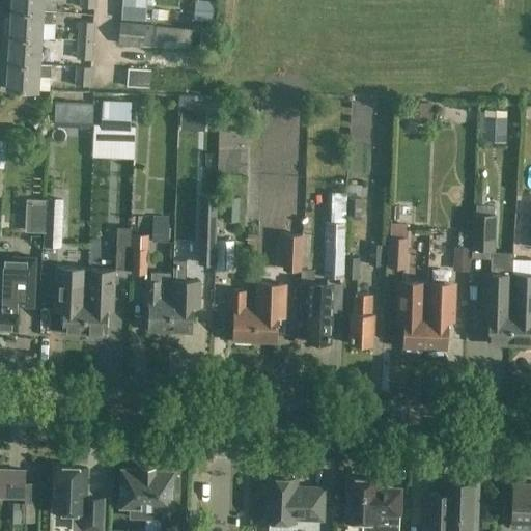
[(10,0),(10,9),(44,11),(44,0),(10,0)]
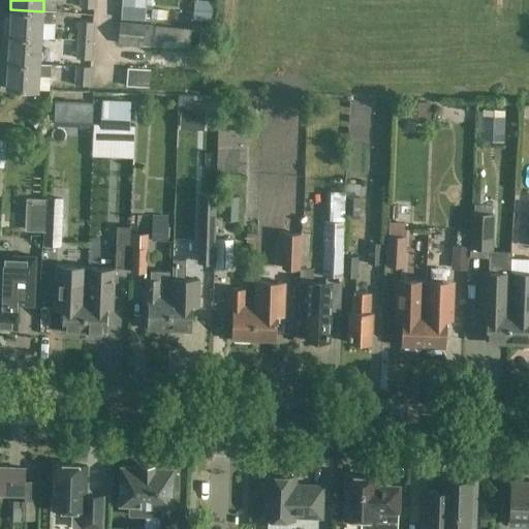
[(167,20),(167,7),(152,7),(153,21),(167,20)]
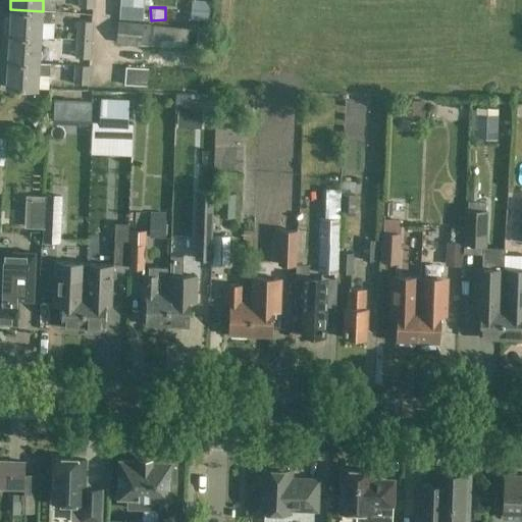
[(43,11),(10,9),(9,35),(41,37),(42,21),(51,21),(52,11),(43,11)]
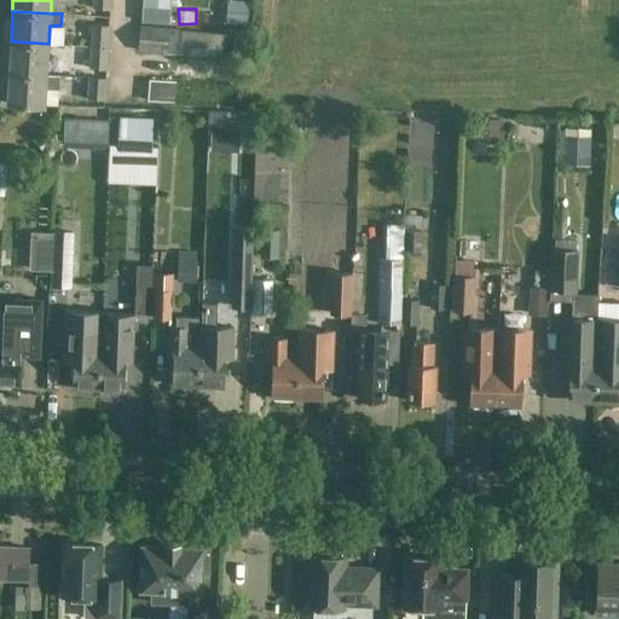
[(108,47),(109,25),(93,24),(91,46),(108,47)]
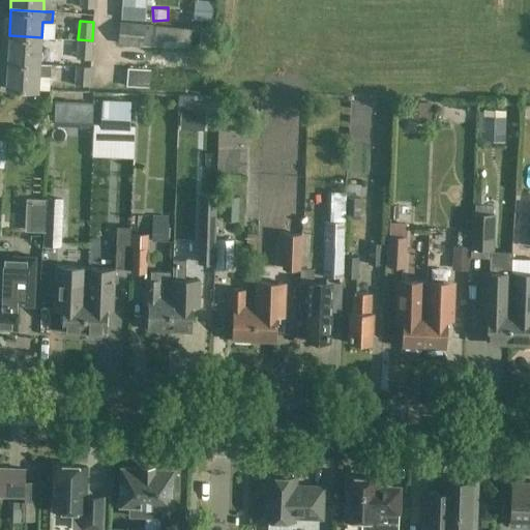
[(155,24),(146,23),(144,45),(190,49),(193,25),(155,22),(155,24)]
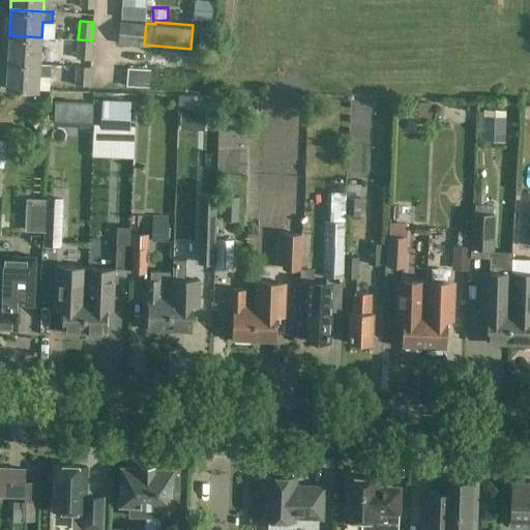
[(124,23),(123,36),(143,38),(144,24),(124,23)]
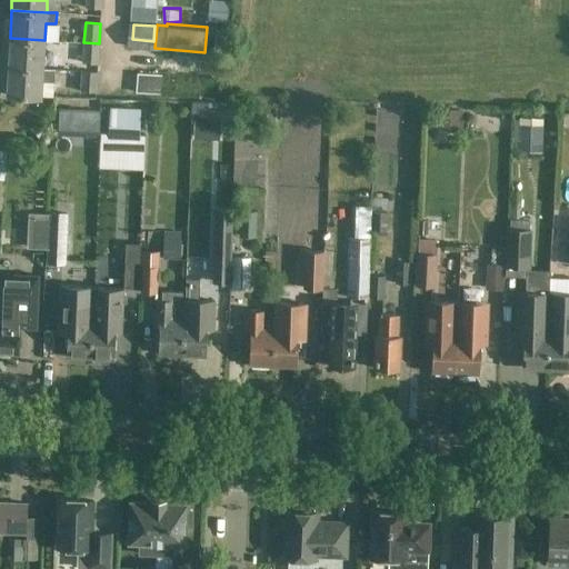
[(216,27),(213,52),(233,53),(236,28),(216,27)]
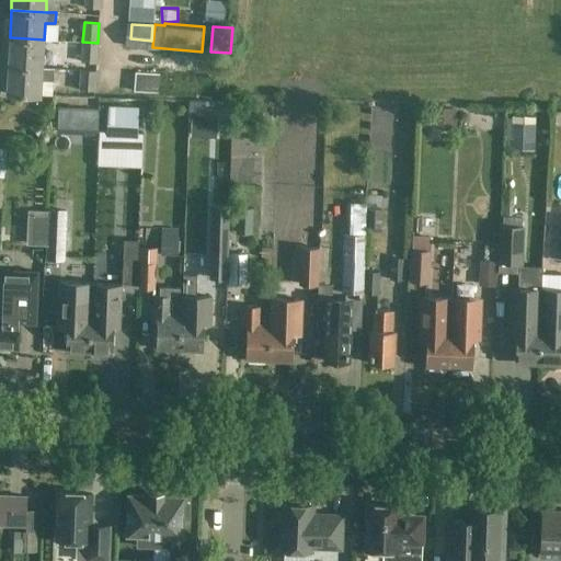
[(43,67),(44,39),(10,37),(8,65),(43,67)]
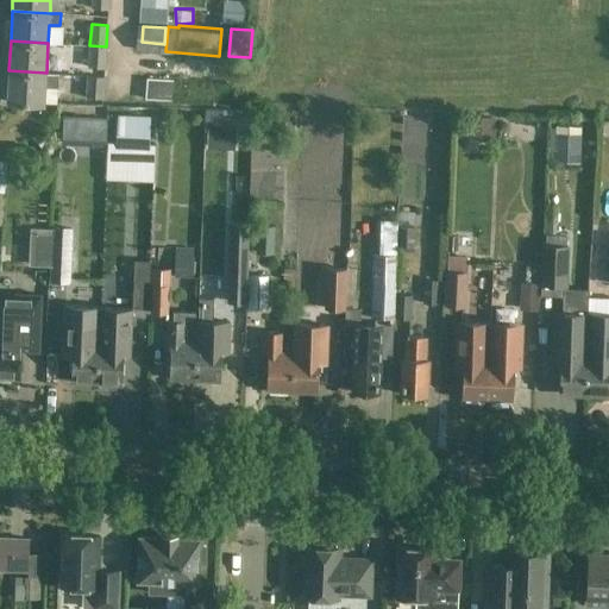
[(106,46),(89,45),(88,67),(104,68),(106,46)]
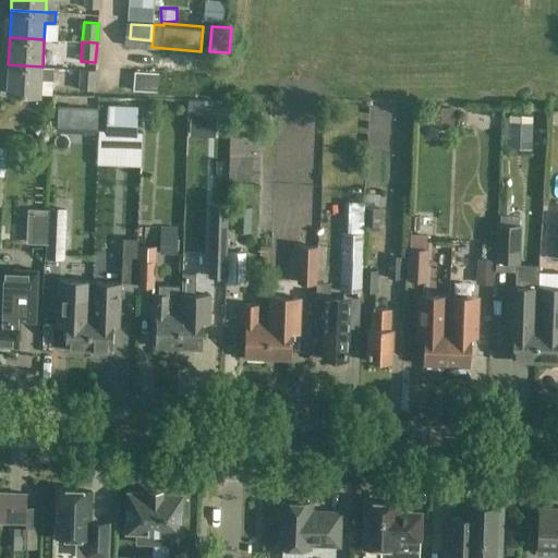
[(53,80),(53,68),(43,67),(8,64),(7,93),(40,95),(41,79),(53,80)]
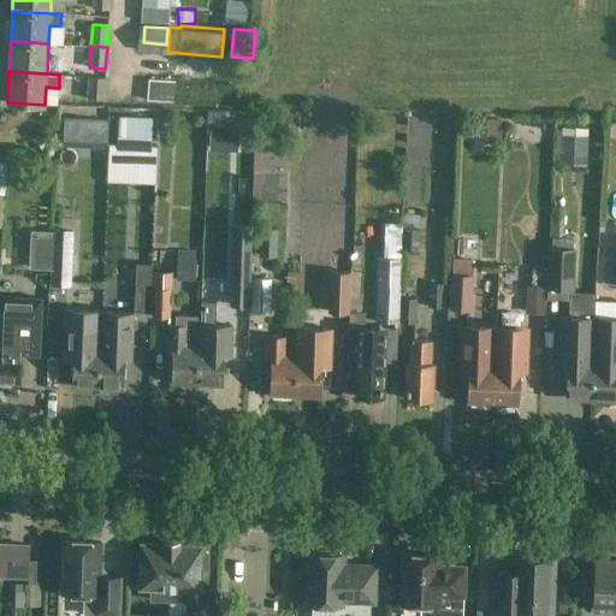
[(104,100),(105,77),(89,76),(88,99),(104,100)]
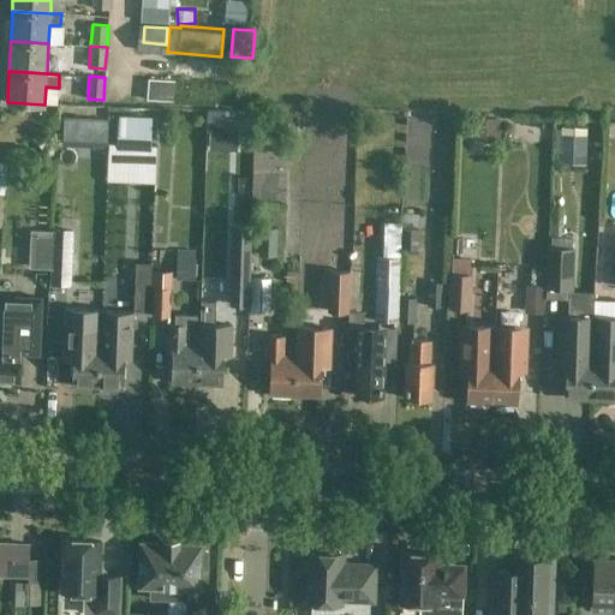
[(173,100),(174,81),(149,79),(148,99),(173,100)]
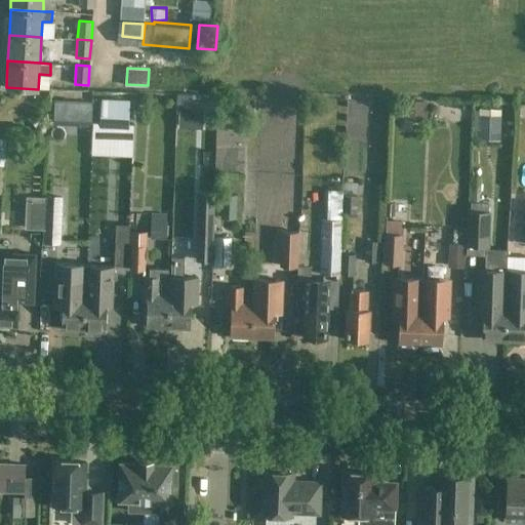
[(174,90),(201,91),(202,83),(195,82),(195,79),(175,78),(174,90)]
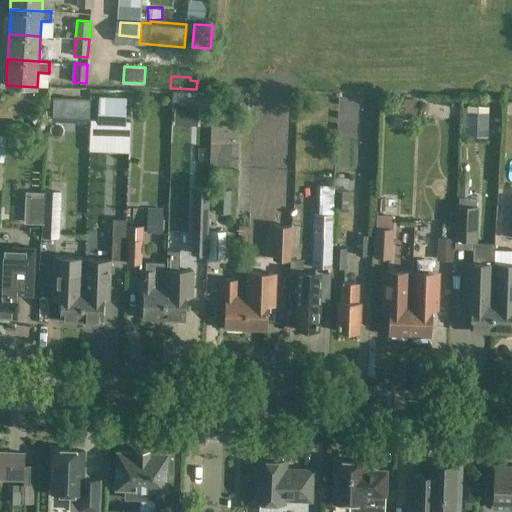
[(244,95),(244,96),(244,113),(255,113),(256,95),(244,95)]
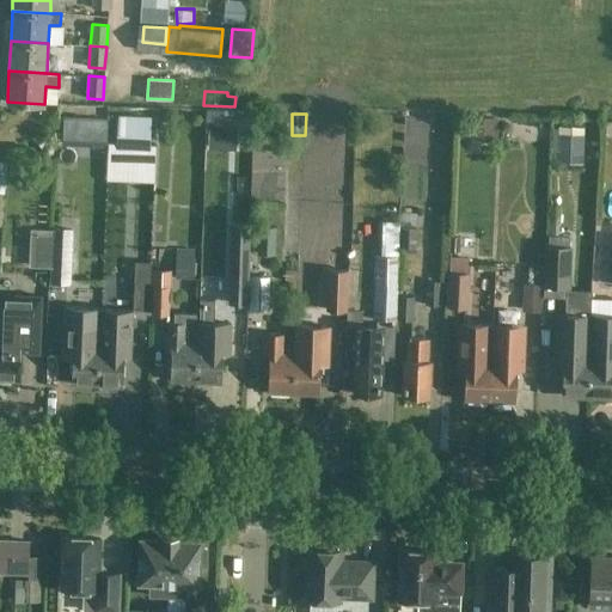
[(152,116),(118,115),(117,147),(150,148),(152,116)]
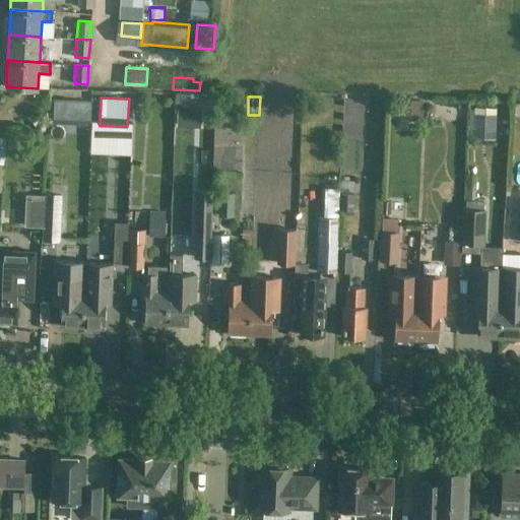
[(182,103),(182,141),(201,141),(201,103),(182,103)]
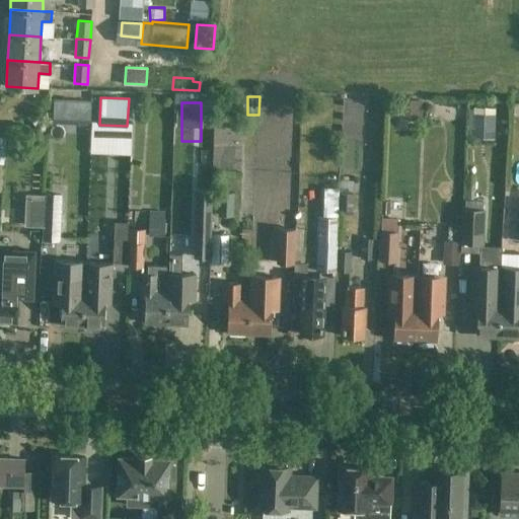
[(126,150),(126,127),(113,126),(113,150),(126,150)]
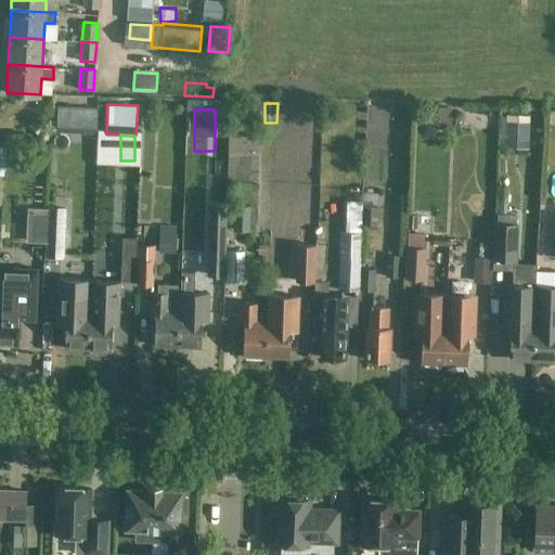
[(23,155),(7,154),(7,170),(5,169),(4,177),(22,178),(23,155)]
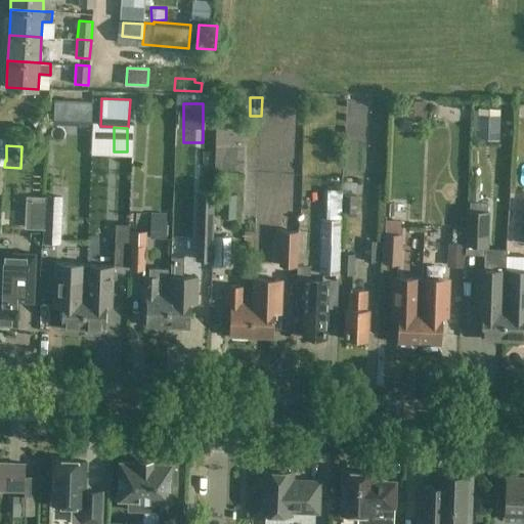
[(479,200),(480,175),(471,175),(470,200),(479,200)]
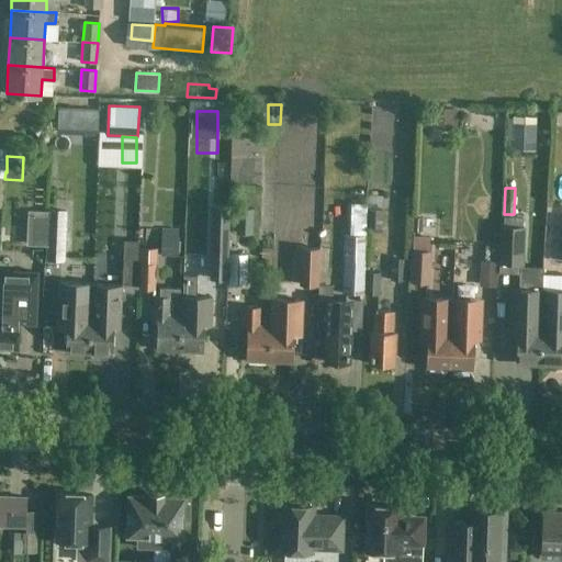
[(381,194),(368,194),(367,225),(371,226),(371,232),(382,232),(383,209),(377,209),(377,204),(381,204),(381,194)]
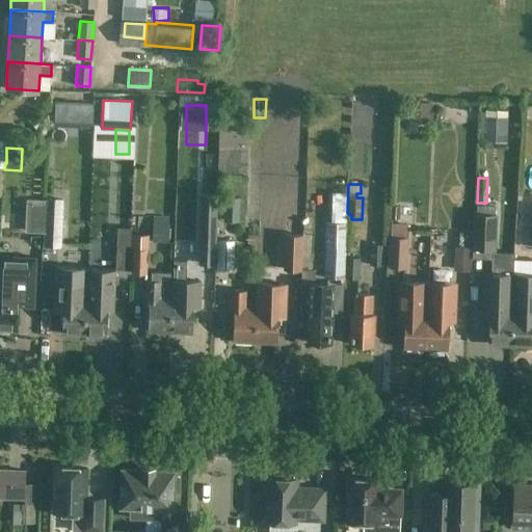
[(344,277),(346,192),(333,191),(331,221),(326,221),(325,276),(344,277)]
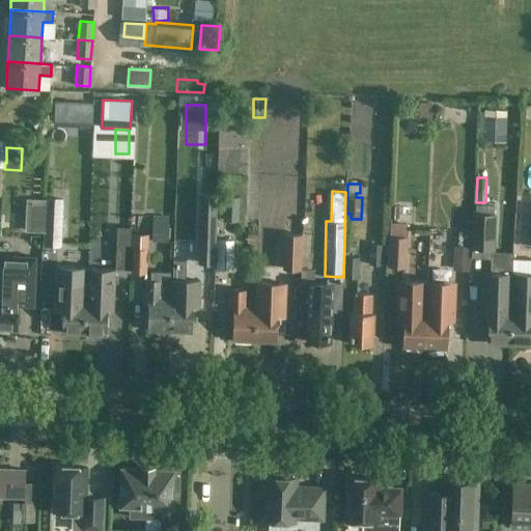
[(214,264),(215,244),(217,197),(201,197),(199,244),(198,264),(214,264)]
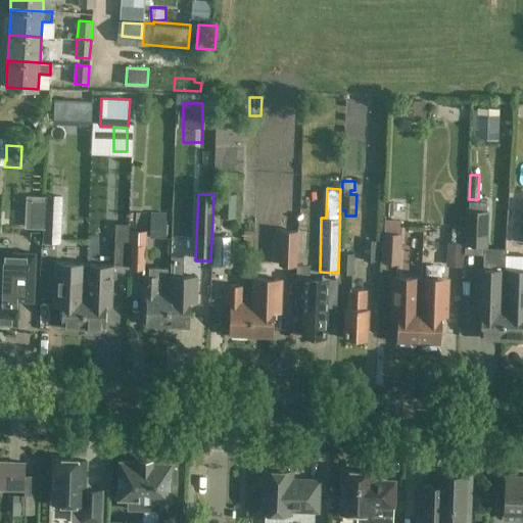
[(44,230),(60,231),(61,197),(46,196),(44,230)]
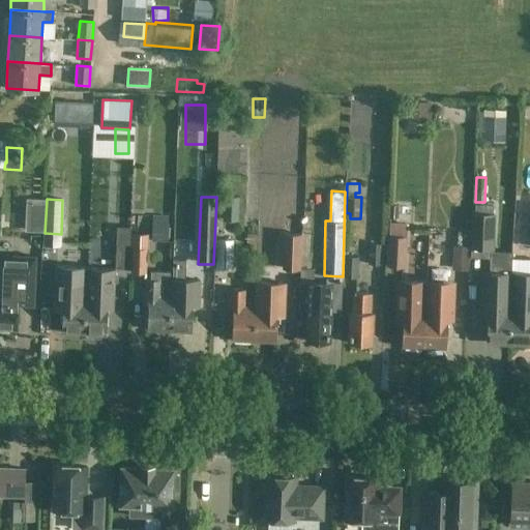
[(217,205),(217,210),(217,221),(231,222),(231,205),(217,205)]
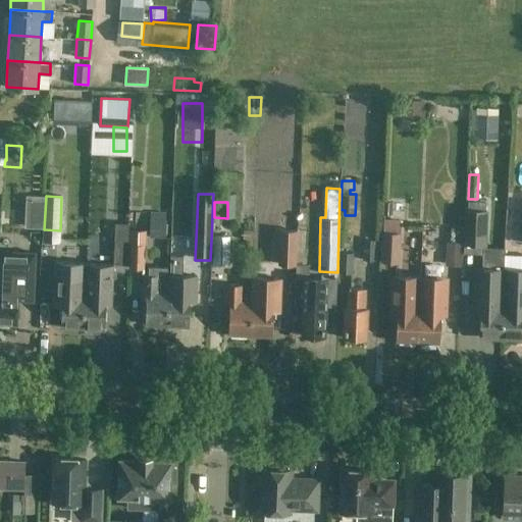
[(465,244),(485,245),(486,211),(466,211),(465,244)]
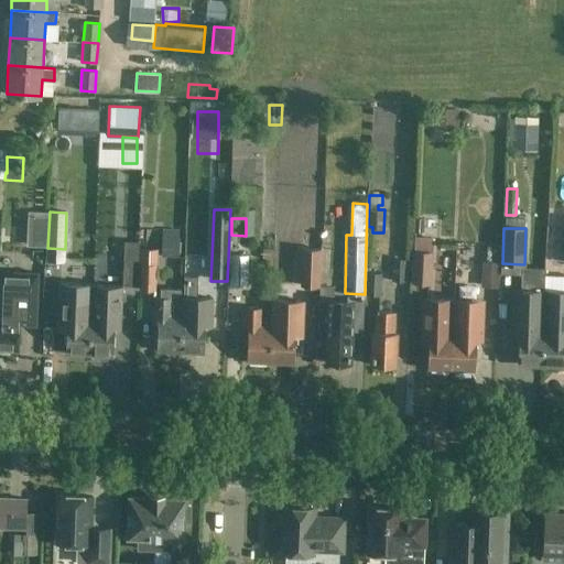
[(264,236),(263,258),(274,258),(275,237),(264,236)]
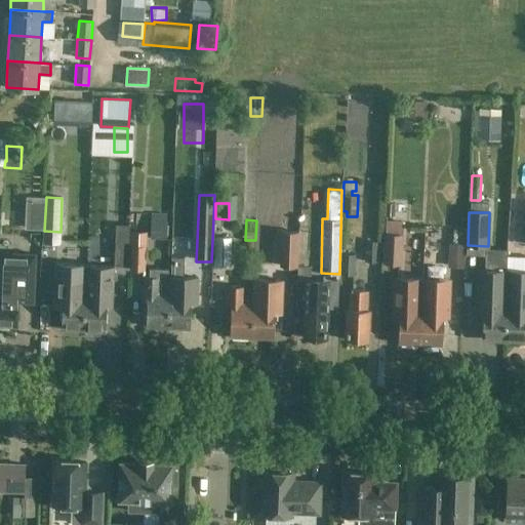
[(115,242),(129,242),(129,224),(116,224),(115,242)]
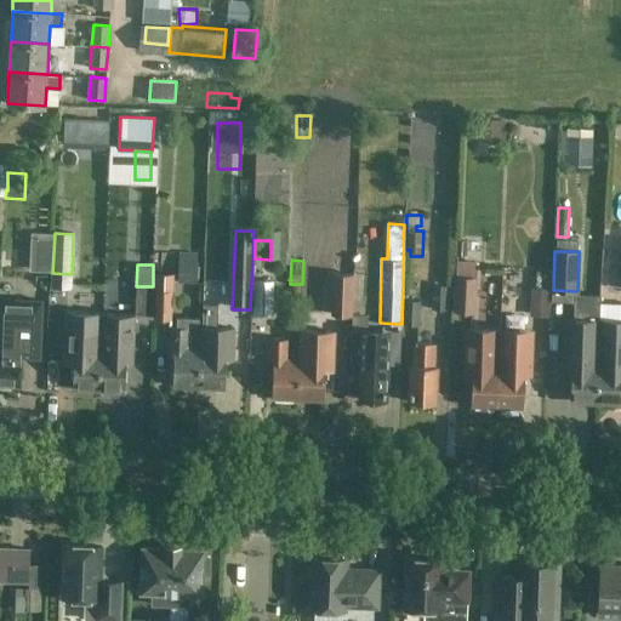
[(155,272),(154,318),(172,319),(174,273),(155,272)]
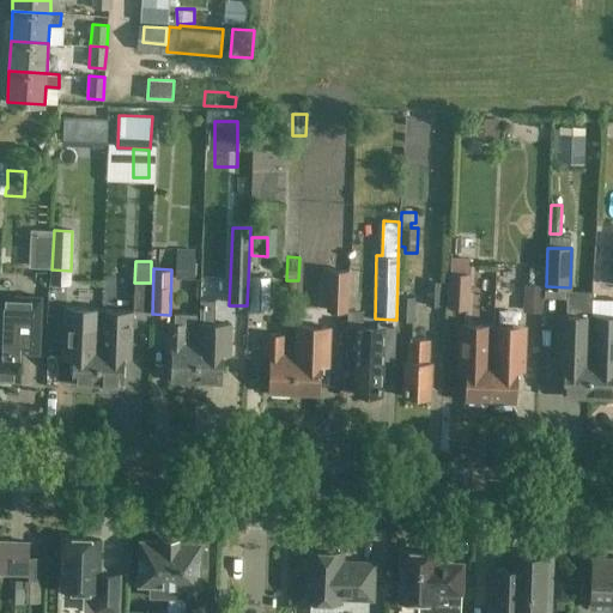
[(329,268),(327,310),(347,311),(350,269),(329,268)]
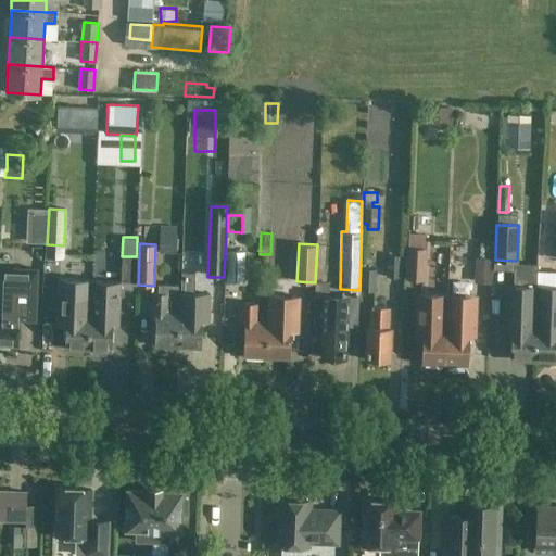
[(27,290),(40,291),(42,245),(30,245),(30,254),(17,253),(16,274),(27,274),(27,290)]
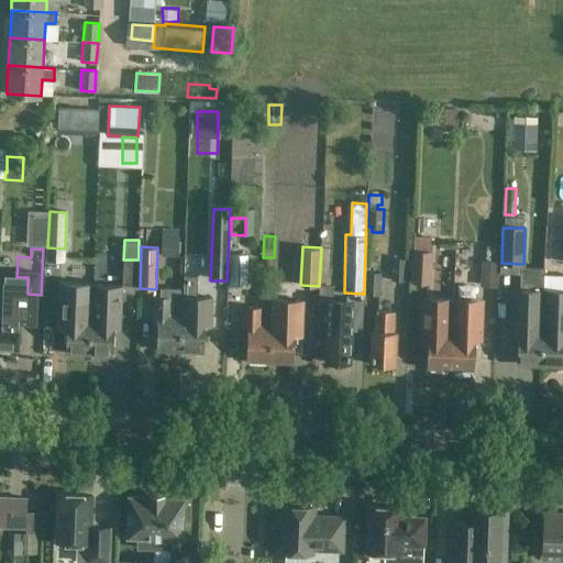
[(433,251),(412,250),(411,282),(432,282),(433,251)]
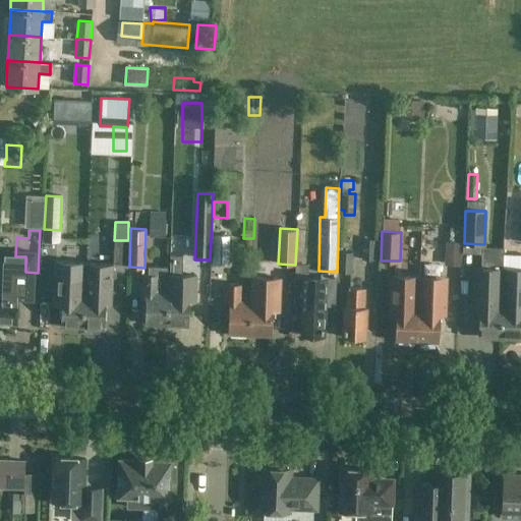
[(213,235),(212,263),(229,264),(230,236),(213,235)]
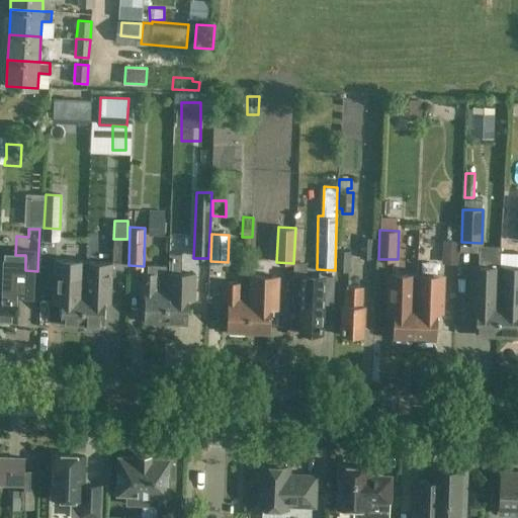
[(375,237),(361,237),(360,258),(374,258),(375,237)]
